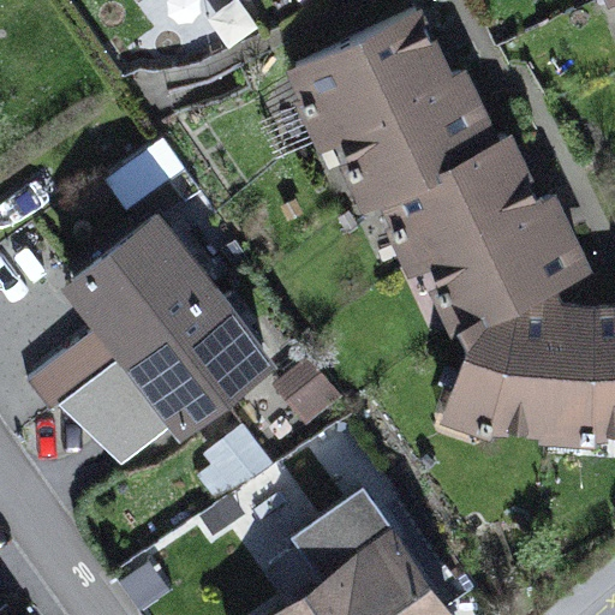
[(328,99),(341,126),(448,76),(416,7),(297,64),(310,94),(303,97),(309,108),(328,99)]
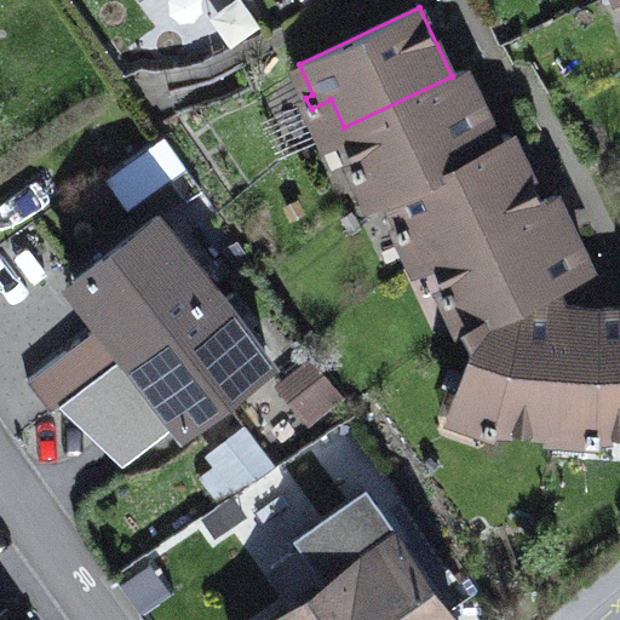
[(375,162),(389,191),(498,139),(464,70),(452,76),(344,127),(359,158),(351,161),(356,172),(375,162)]
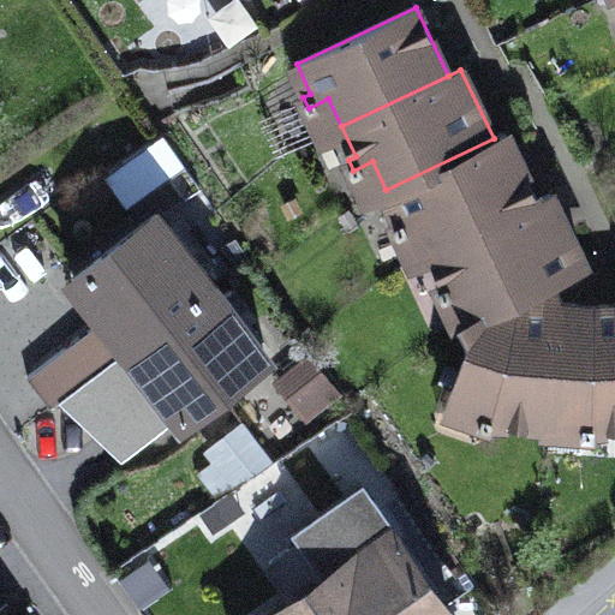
[(322,136),(341,126),(328,99),(309,108),(322,136)]
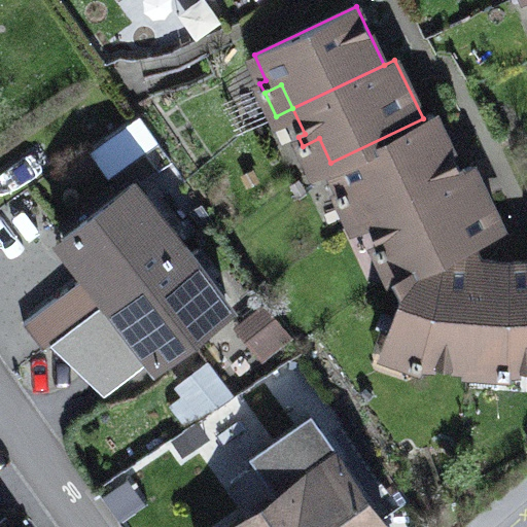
[(358,191),(370,215),(461,172),(433,113),(423,118),(330,163),(343,187),(337,190),(341,200),(358,191)]
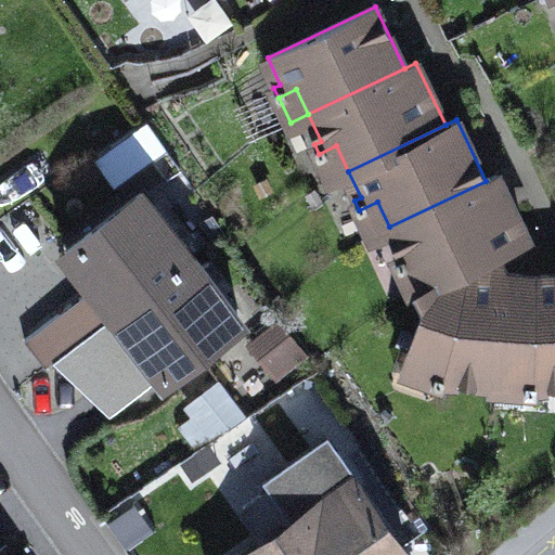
[(95,163),(114,189),(167,151),(149,125),(95,163)]
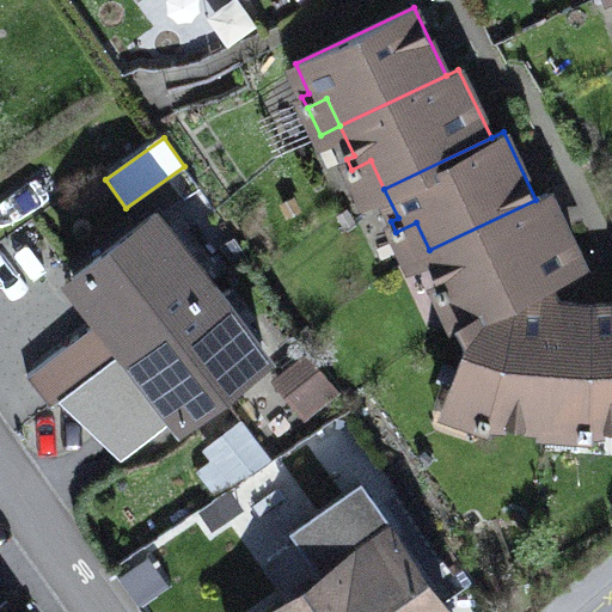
[(365,197),(384,189),(371,160),(352,170),(365,197)]
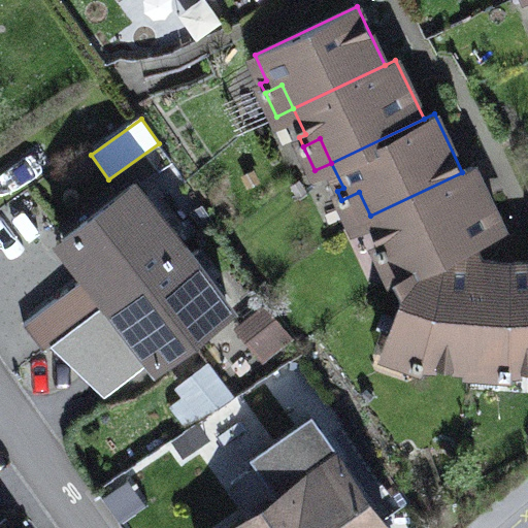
[(408,270),(469,241),(469,242),(501,227),(472,167),(462,172),(370,216),(382,241),(375,244),(380,254),(397,245),(408,269),(408,270)]
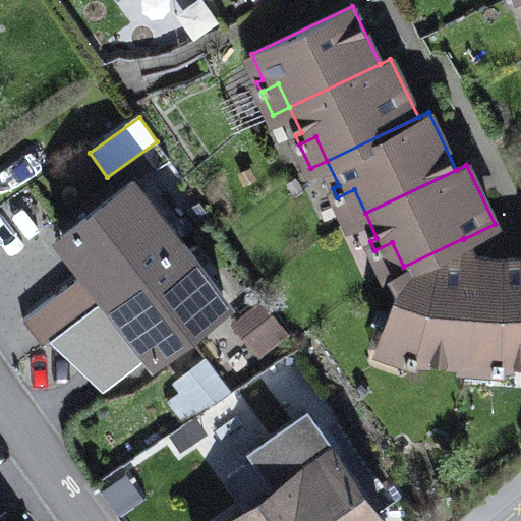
[(31,314),(50,340),(108,296),(180,241),(132,179),(61,234),(89,270),(31,314)]
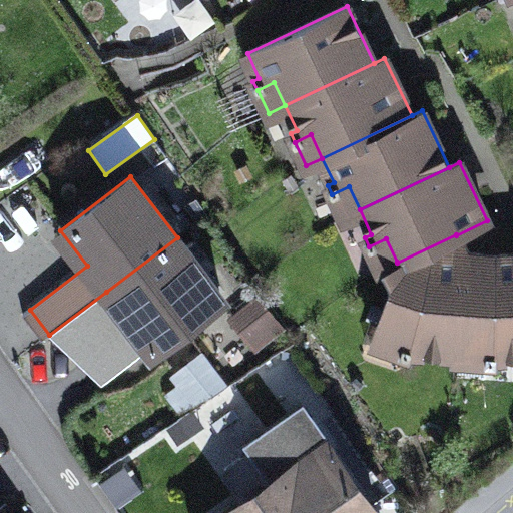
[(343,217),(360,209),(349,186),(332,194),(343,217)]
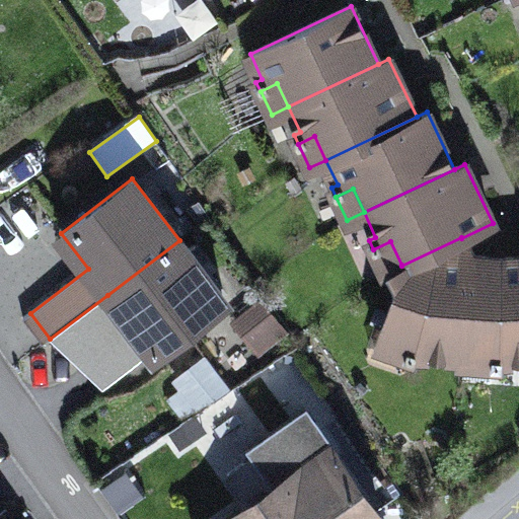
[(416,352),(462,356),(463,344),(470,255),(461,238),(461,237),(401,266),(401,265),(391,270),(398,285),(383,328),(410,338),(403,355),(414,359),(416,352)]
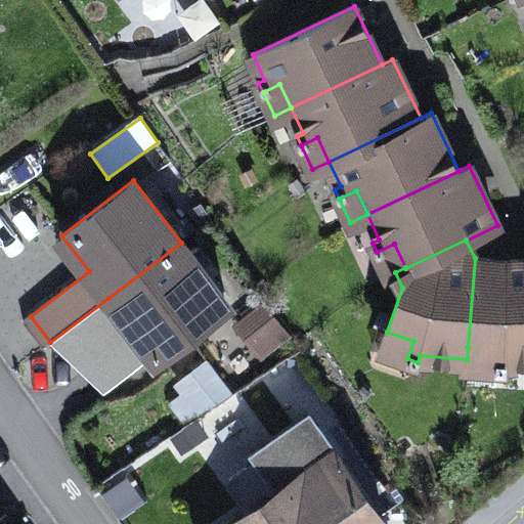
[(156,358),(227,304),(181,243),(108,298),(156,358)]
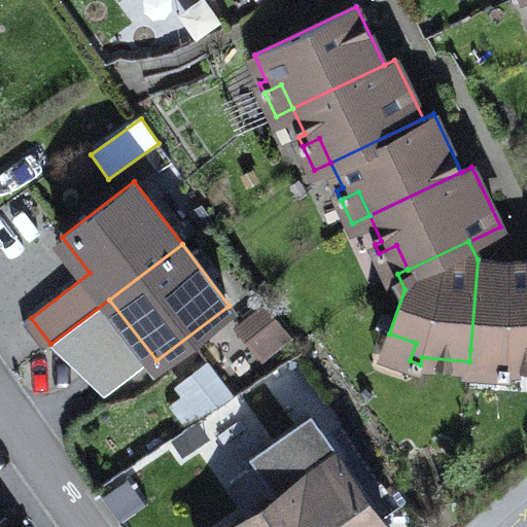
[(397,274),(408,269),(396,245),(379,253),(391,277),(397,274)]
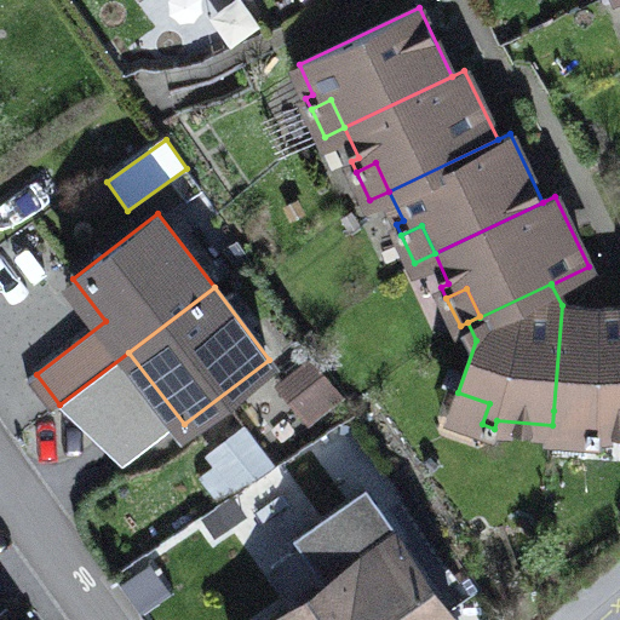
[(600,429),(619,426),(619,305),(562,305),(554,411),(589,414),(586,436),(598,437),(600,429)]
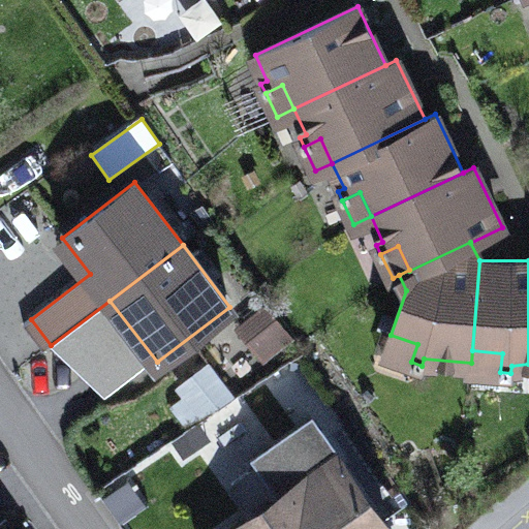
[(263,309),(242,327),(265,355),(287,338),(263,309)]
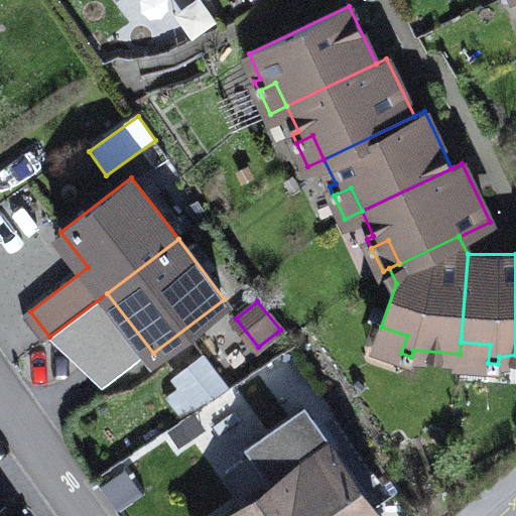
[(375,344),(401,353),(407,336),(381,327),(375,344)]
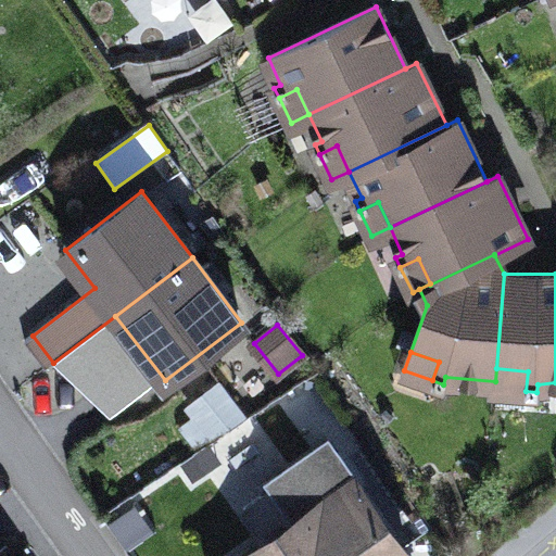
[(495,389),(526,391),(528,371),(496,368),(495,381),(495,389)]
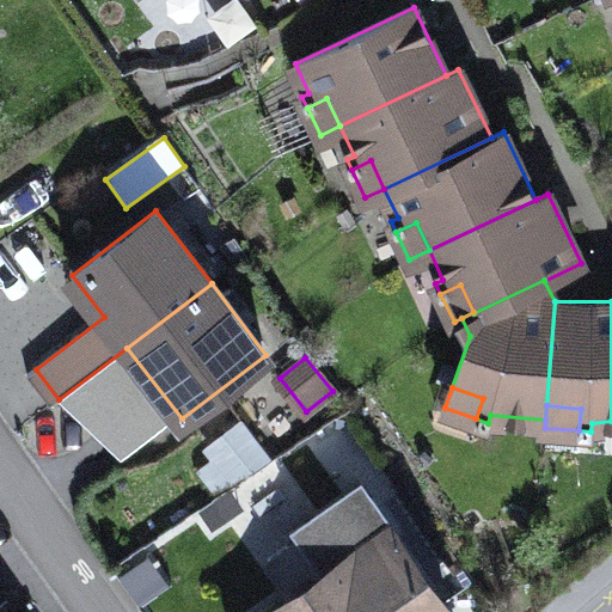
[(212,501),(267,463),(251,441),(196,478),(212,501)]
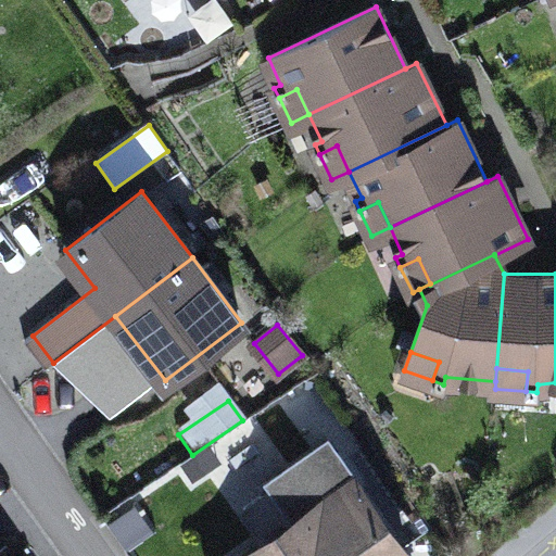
[(267,542),(247,555),(406,555),(356,485),(359,482),(332,445),(243,509),(267,542)]
